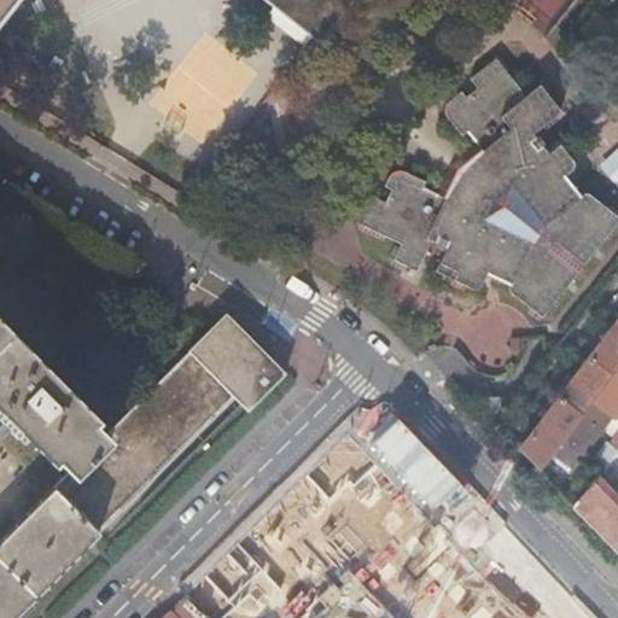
[(0,0),(0,13),(10,0),(0,0)]
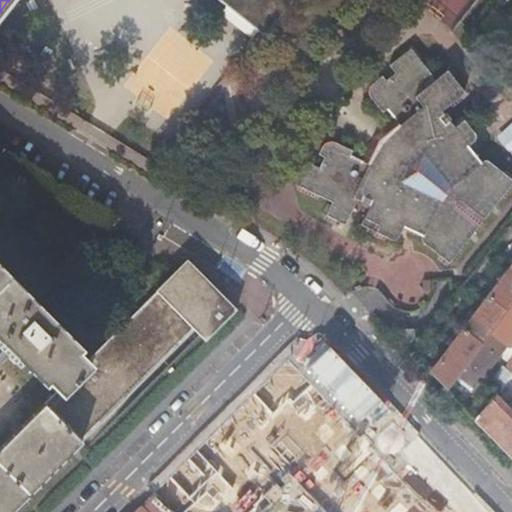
[(265,0),(277,9),(284,0),(265,0)]
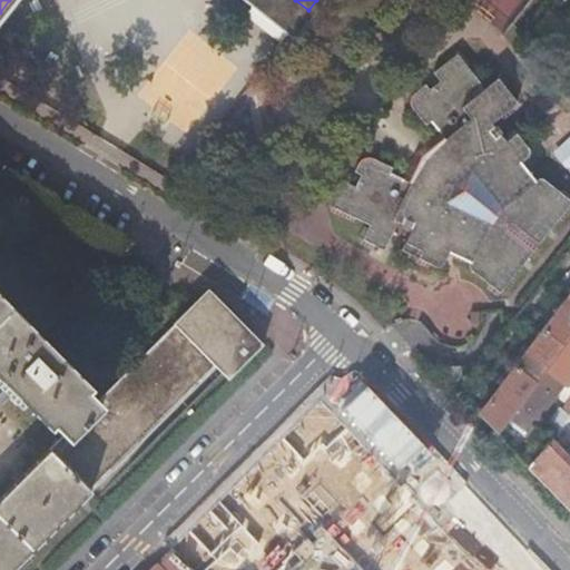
[(510,0),(481,0),(482,13),(512,11),(510,0)]
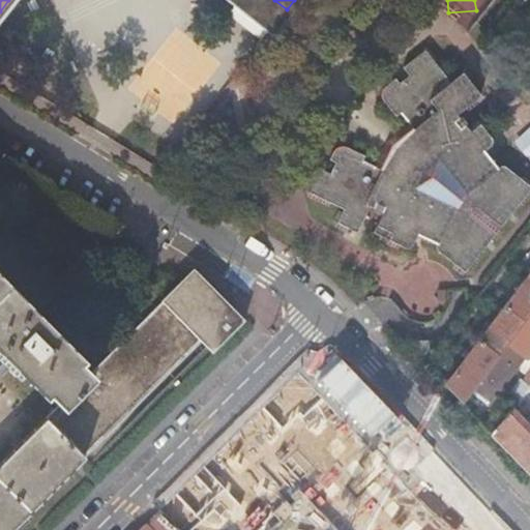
[(374,165),(363,160),(365,155),(355,150),(351,148),(345,147),(343,147),(341,147),(339,147),(336,148),(334,149),(333,151),(332,152),(331,154),(331,156),(331,157),(331,159),(332,162),(335,164),(331,174),(322,169),(311,194),(345,209),(343,212),(340,211),(339,212),(337,214),(335,216),(334,218),(334,221),(334,223),(335,224),(335,226),(336,227),(337,228),(340,230),(341,230),(348,233),(349,229),(359,233),(372,207),(384,213),(375,233),(406,247),(408,248),(409,248),(410,247),(411,247),(412,246),(413,245),(414,244),(418,235),(438,244),(438,245),(438,246),(438,247),(439,248),(440,252),(442,253),(467,272),(529,190),(529,183),(507,166),(506,166),(505,165),(504,165),(503,165),(502,165),(501,165),(500,165),(500,166),(499,167),(486,149),(491,144),(492,143),(492,142),(493,141),(492,140),(492,139),(492,137),(491,136),(480,123),(471,130),(458,114),(481,94),(468,78),(471,76),(465,67),(464,67),(464,66),(463,66),(462,66),(461,67),(460,67),(448,78),(425,49),(403,67),(409,75),(400,82),(395,78),(384,87),(384,88),(383,91),(383,93),(383,95),(384,99),(385,104),(387,108),(389,111),(392,114),(396,116),(401,113),(407,120),(401,124),(392,133),(395,136),(394,137),(389,143),(385,149),(381,147),(380,149),(374,165)]
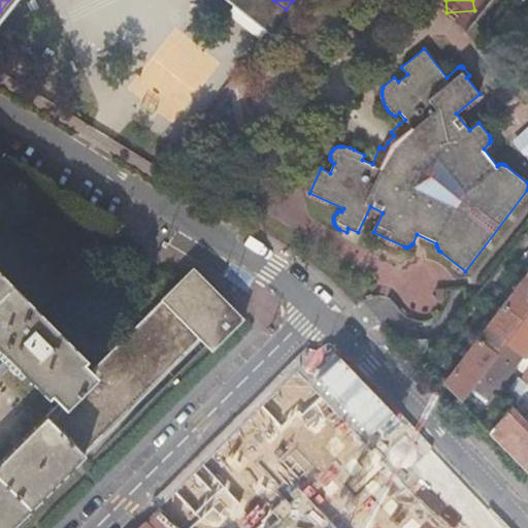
[(527,127),(512,142),(527,160),(527,127)]
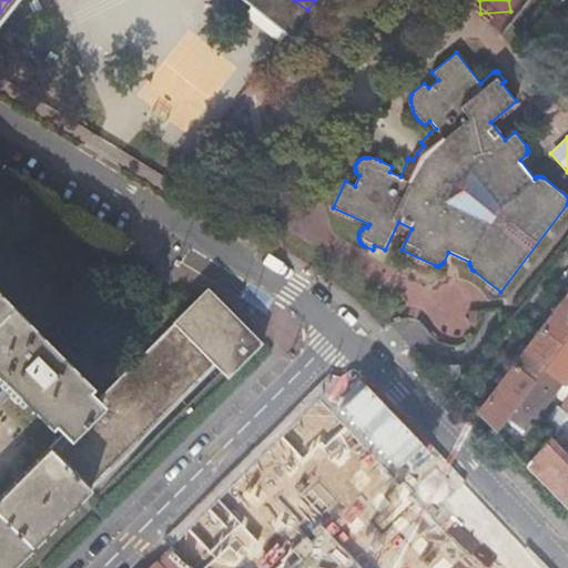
[(0,567),(9,567),(90,487),(145,432),(214,363),(227,377),(264,341),(249,326),(208,284),(199,294),(130,363),(100,393),(102,395),(99,398),(102,403),(68,435),(64,433),(62,432),(24,469),(12,480),(0,493),(0,567)]
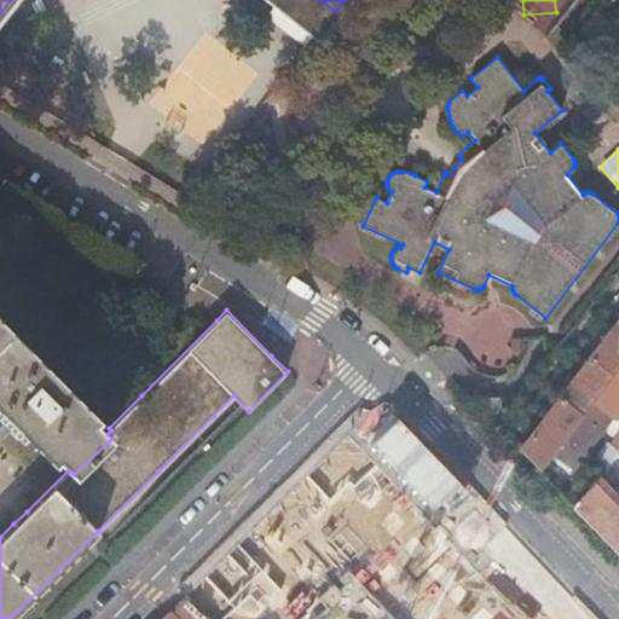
[(68,470),(70,472),(74,474),(111,439),(108,434),(111,431),(109,428),(105,432),(93,420),(97,416),(0,319),(0,418),(18,437),(22,433),(51,462),(55,457),(68,470)]
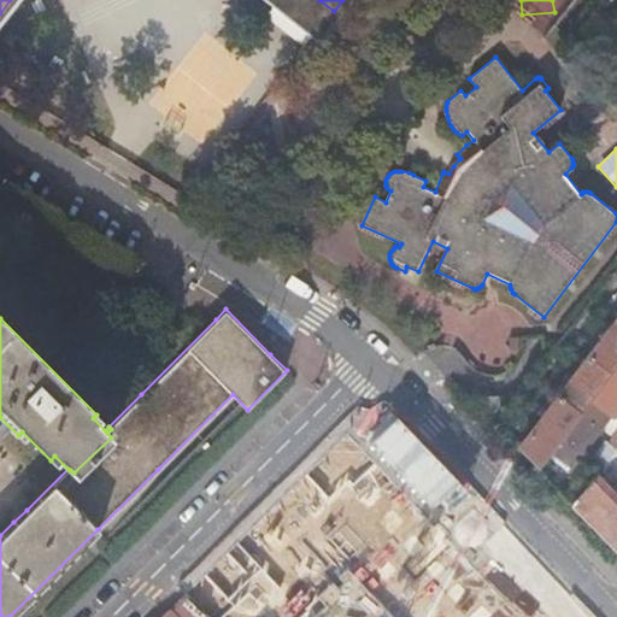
[(616,318),(589,356),(611,372),(616,364),(616,318)]
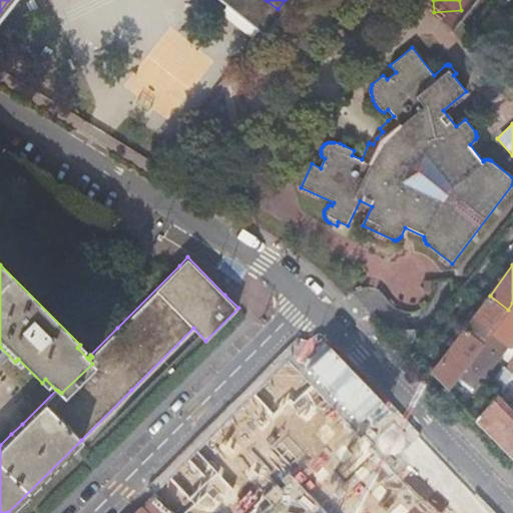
[(483,343),(492,331),(508,310),(490,296),(468,325),(464,322),(461,326),(465,329),(483,343)]
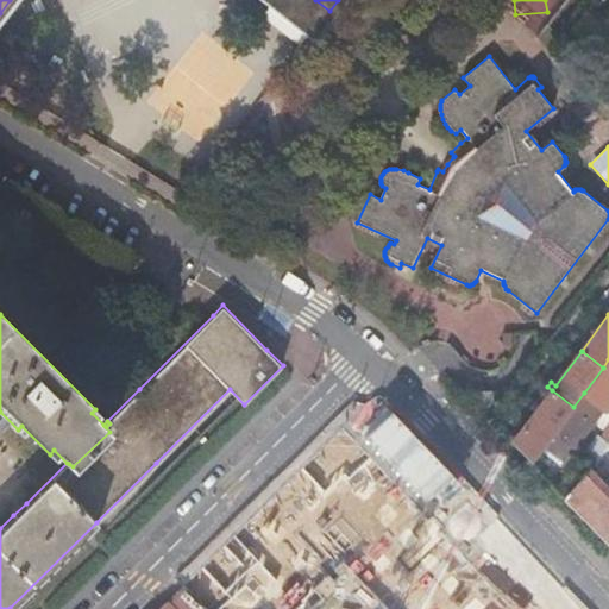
[(584,393),(606,409),(608,405),(608,359),(603,368),(584,393)]
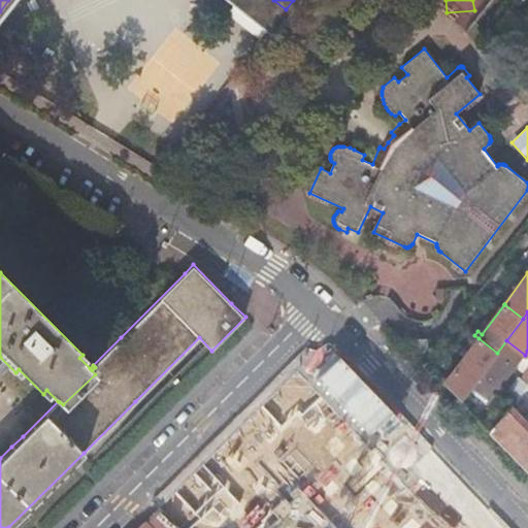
[(443,384),(462,401),(472,386),(497,353),(479,338),(443,384)]
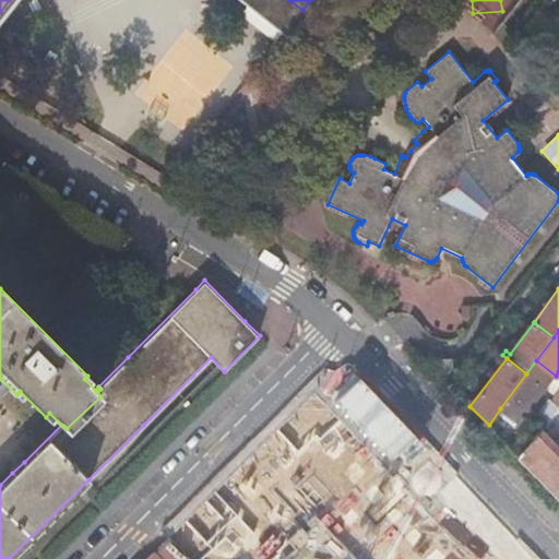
[(519,424),(556,376),(536,360),(526,373),(500,408),(519,424)]
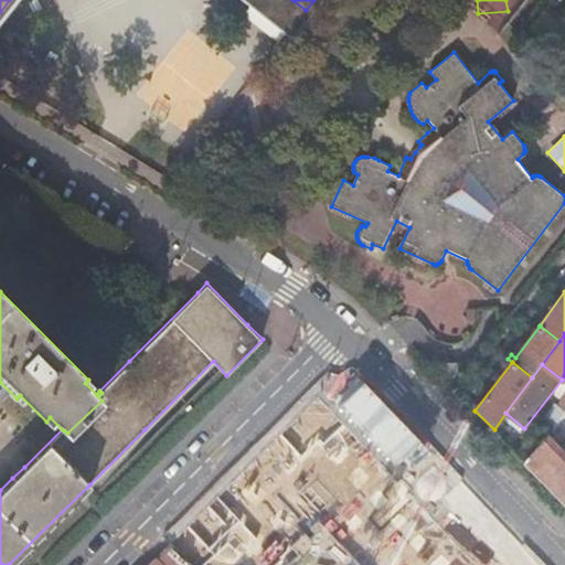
[(543,422),(552,429),(564,412),(564,400),(561,406),(557,404),(543,422)]
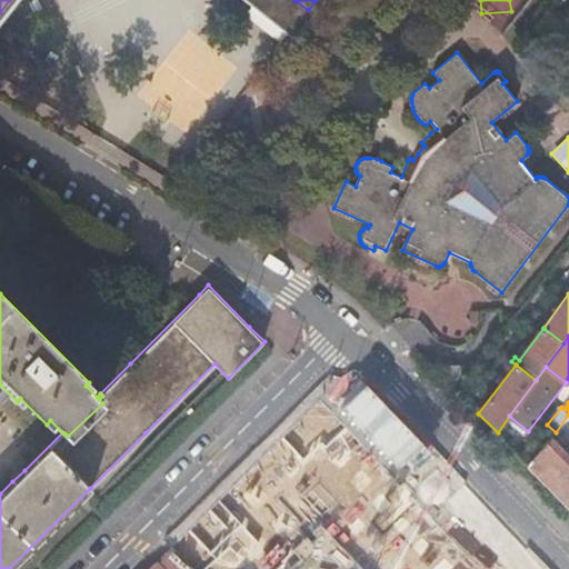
[(355,430),(202,568),(285,568),(392,471),(355,430)]
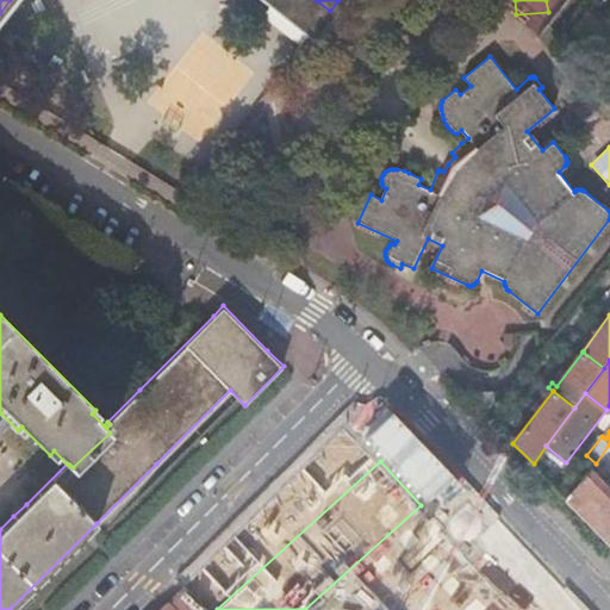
[(609,487),(591,468),(567,499),(609,541),(609,487)]
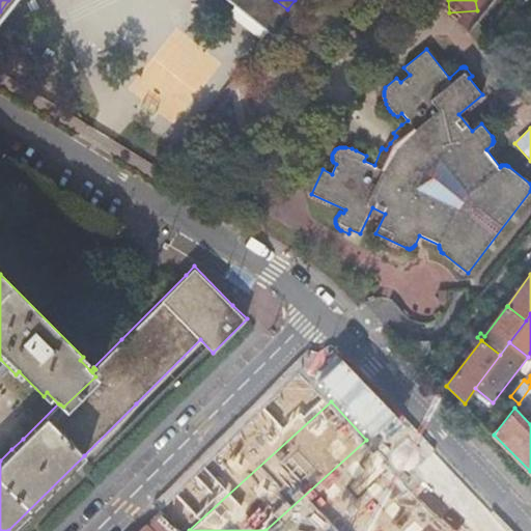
[(8,446),(11,449),(23,439),(19,436),(8,446)]
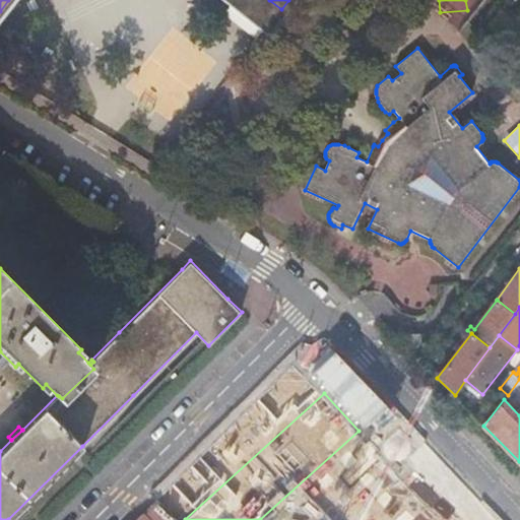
[(432,519),(438,515),(403,478),(358,519),(432,519)]
